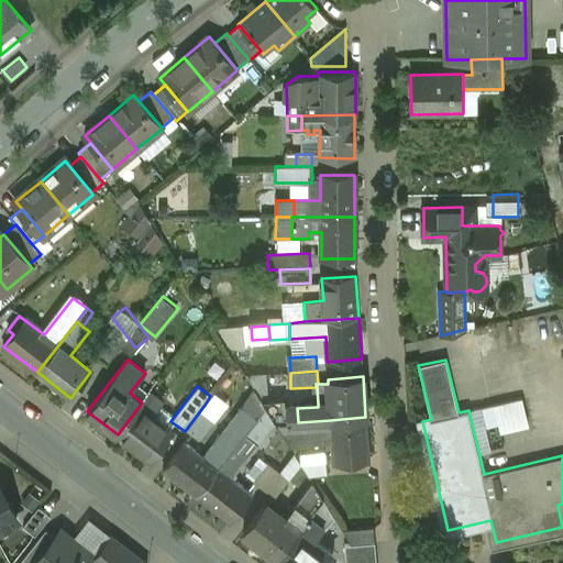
[(185,443),(164,471),(198,497),(246,435),(267,409),(263,403),(256,392),(203,457),(185,443)]
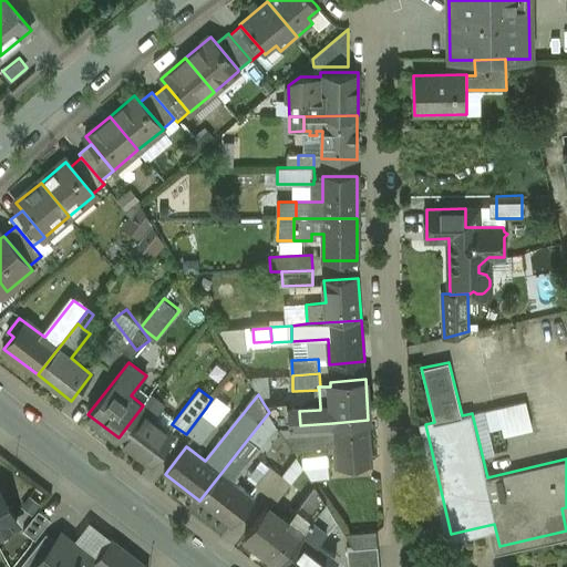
[(143,405),(119,437),(152,463),(172,436),(150,420),(161,406),(148,398),(143,405)]
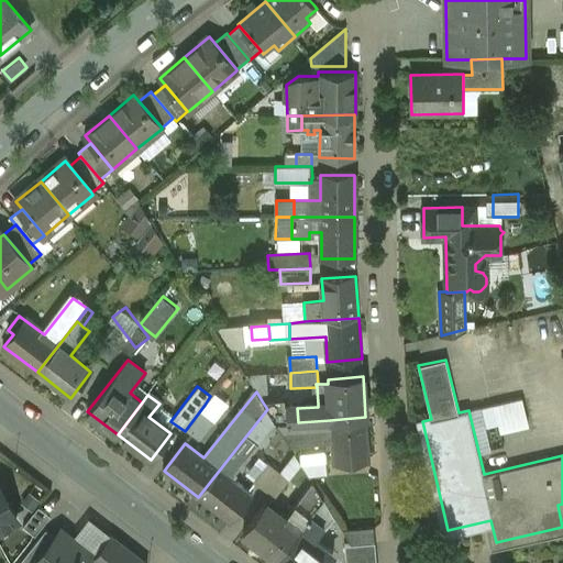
[(318,404),(289,405),(289,408),(285,408),(285,401),(263,403),(275,422),(276,424),(298,422),(297,408),(318,407),(318,404)]
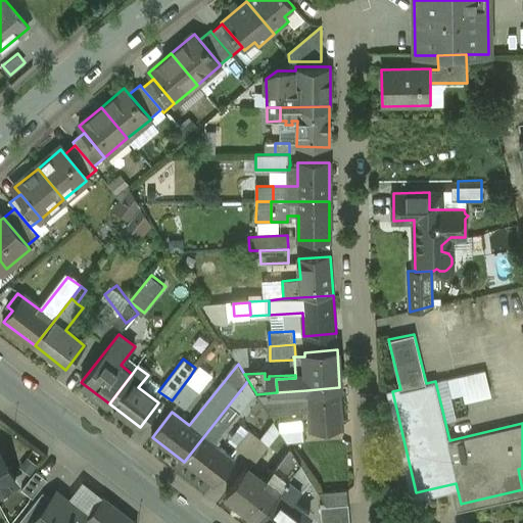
[(190,376),(172,400),(185,410),(203,386),(190,376)]
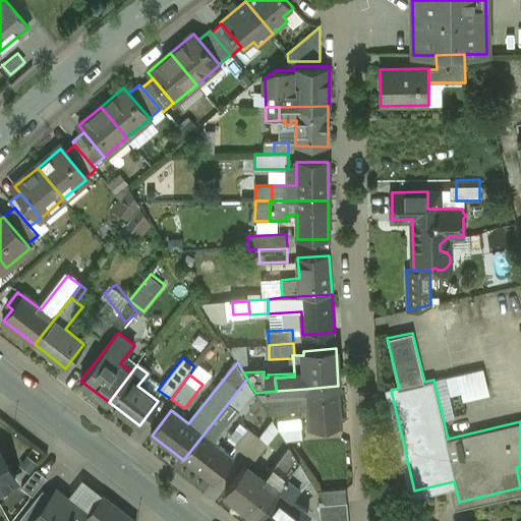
[(247,379),(228,403),(238,412),(254,391),(247,379)]
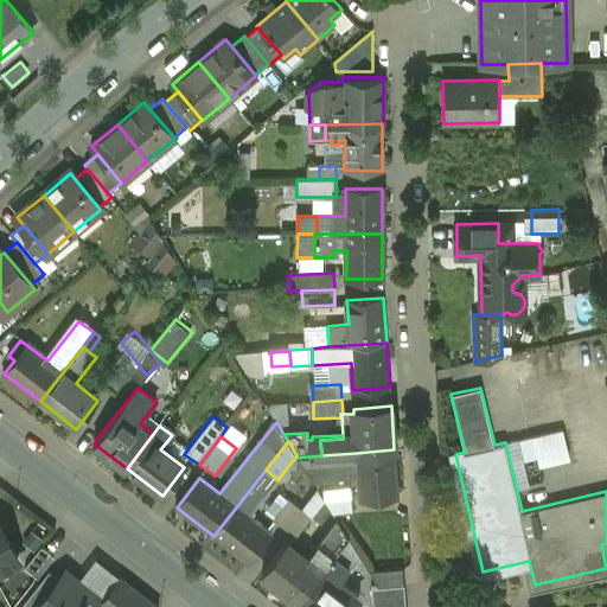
[(394,449),(356,453),(357,471),(359,499),(397,496),(394,449)]
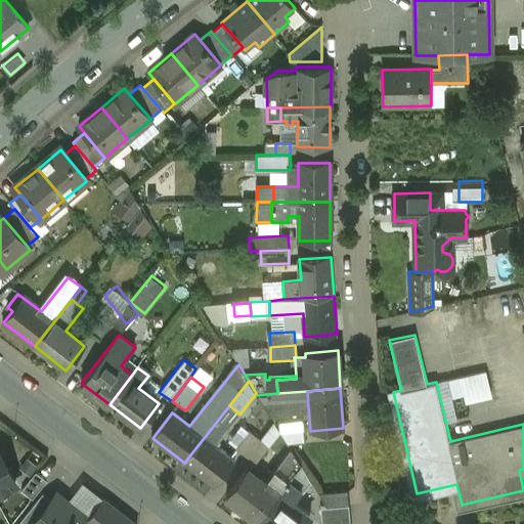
[(277,393),(257,395),(270,416),(304,410),(304,406),(308,406),(307,391),(277,393)]
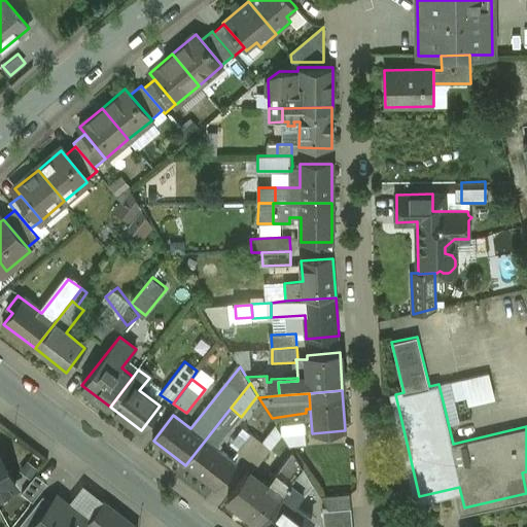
[(231,408),(185,465),(216,489),(235,464),(216,449),(241,417),(231,408)]
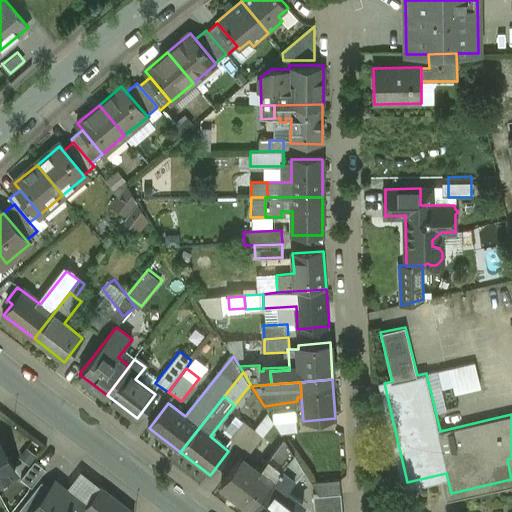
[(296,408),(272,413),(273,421),(297,416),(296,408)]
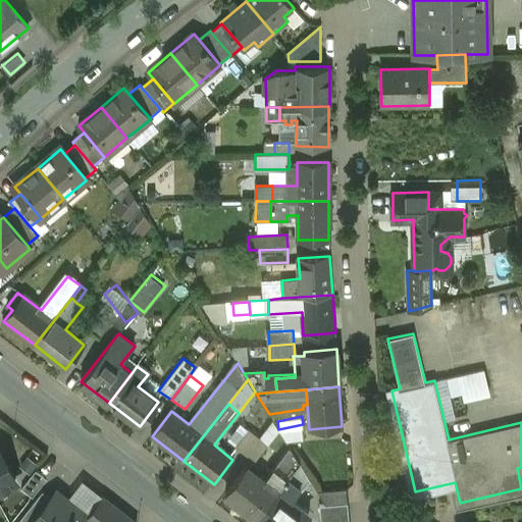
[(303,427),(279,431),(286,441),(305,439),(303,427)]
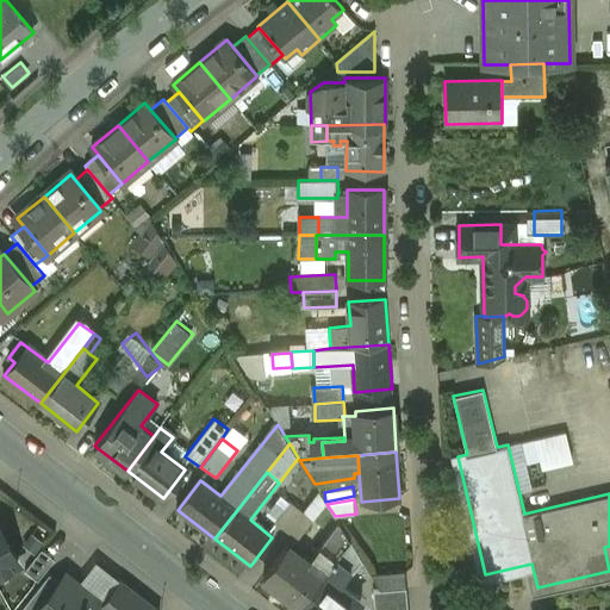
[(304,514),(288,533),(298,541),(313,521),(304,514)]
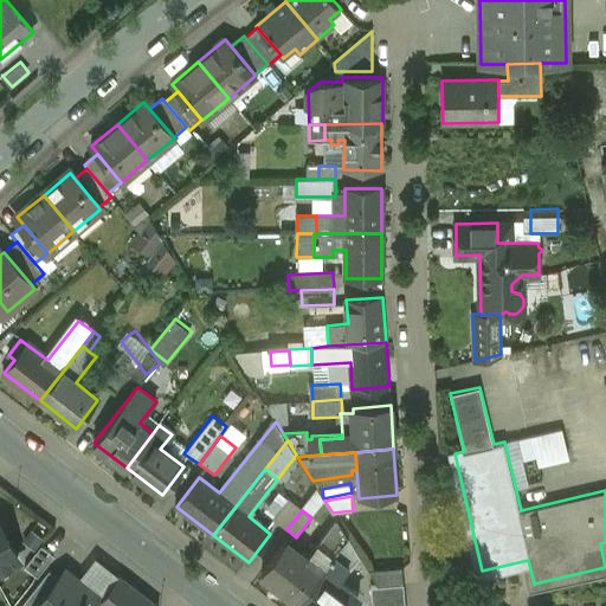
[(0,522),(0,566),(19,556),(0,522)]
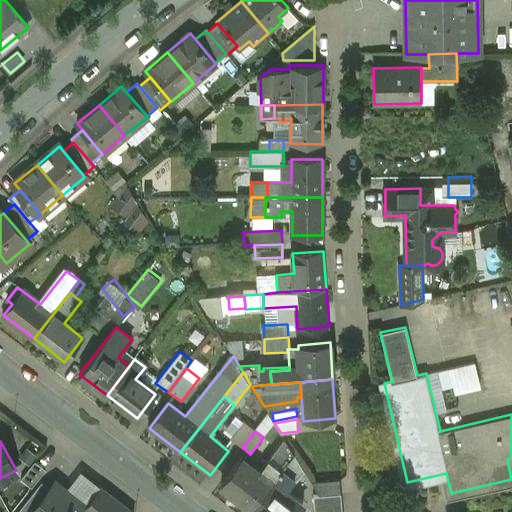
[(285,465),(252,508),(257,511),(297,511),(302,507),(282,491),(285,488),(289,490),(292,486),(289,483),(291,481),(295,483),(305,472),(294,454),(285,465)]
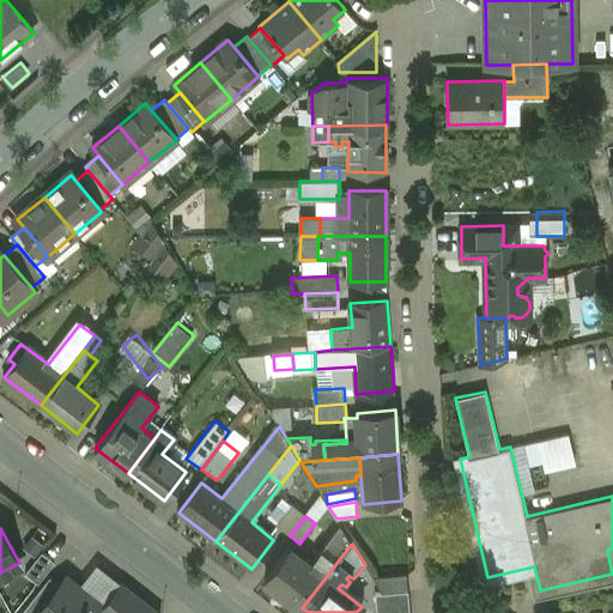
[(310,568),(290,551),(266,580),(302,608),(341,557),(326,546),(310,568)]
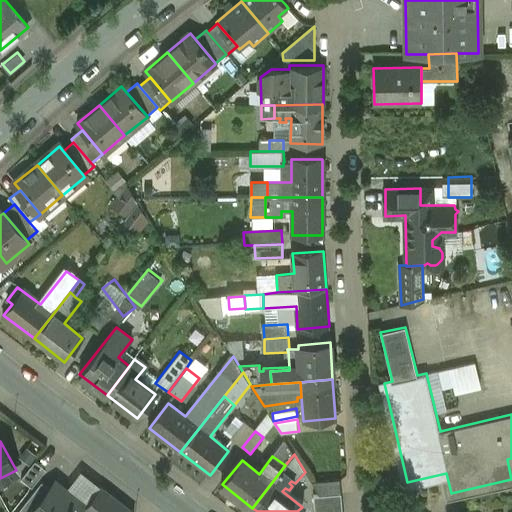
[(35,461),(21,478),(32,487),(46,469),(35,461)]
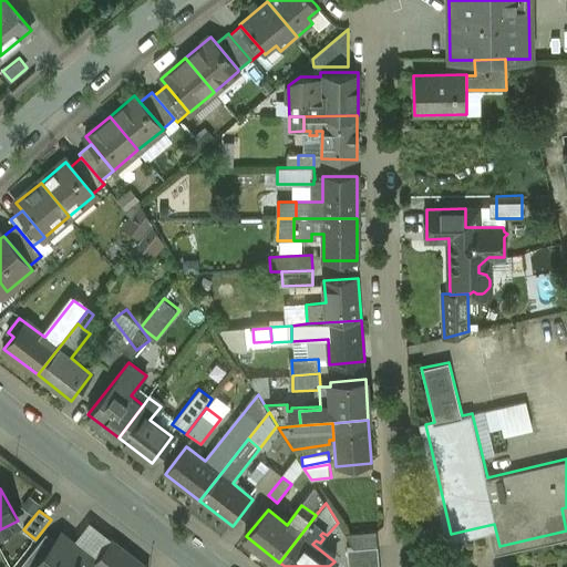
[(377,532),(346,534),(354,549),(378,547),(377,532)]
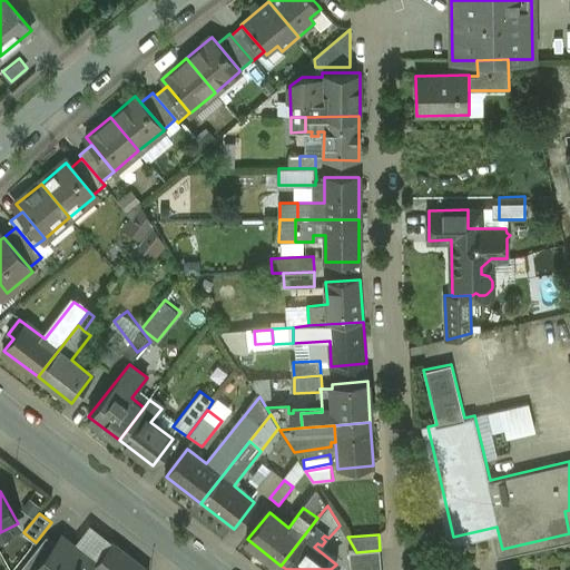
[(58,544),(47,537),(20,569),(89,569),(91,569),(96,562),(76,547),(71,552),(61,544),(64,541),(61,540),(58,544)]
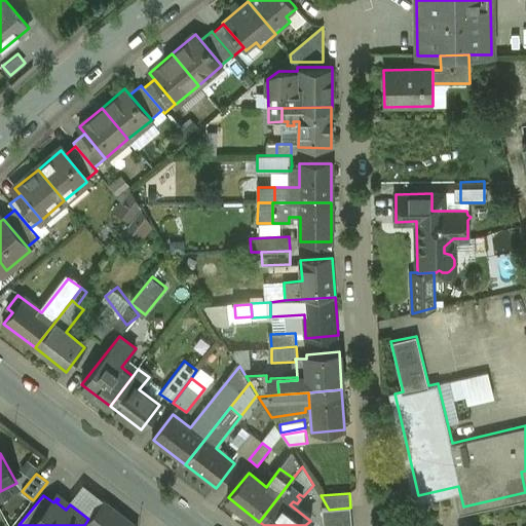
[(137,525),(104,499),(88,519),(84,525),(85,525),(137,525)]
